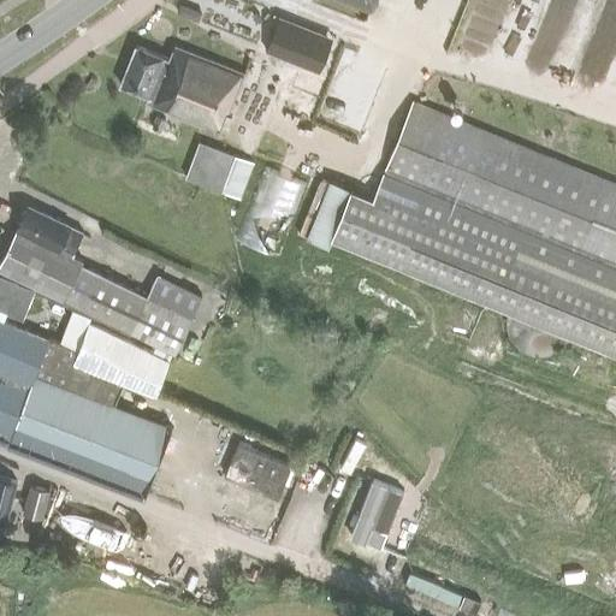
[(342,0),(369,11),(373,0),(342,0)]
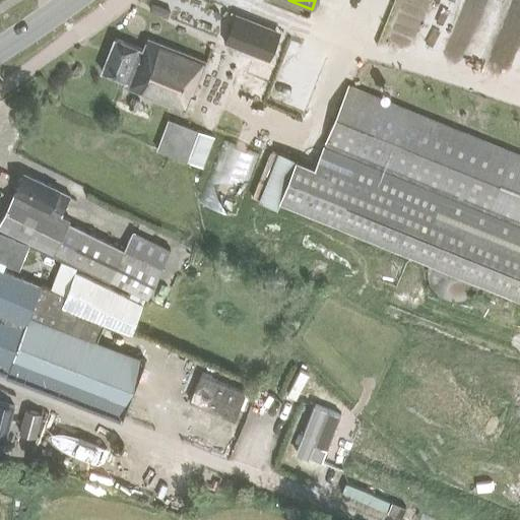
[(243,51),(269,61),(278,39),(252,27),(243,51)]
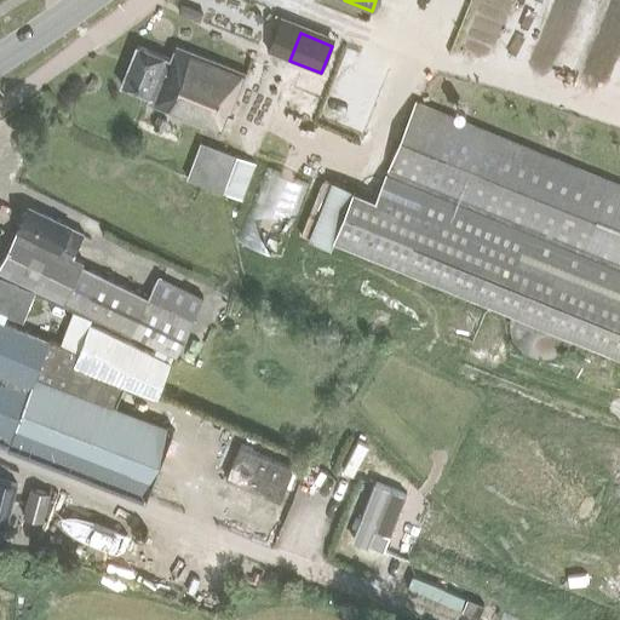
[(219,131),(227,113),(229,114),(245,74),(174,46),(170,59),(136,46),(121,85),(148,96),(145,102),(219,131)]
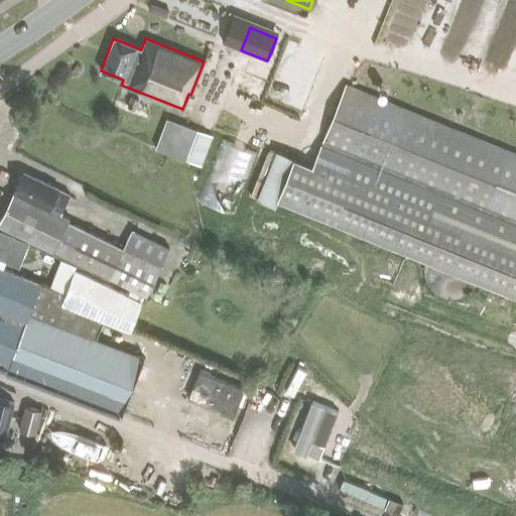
[(250,59),(244,74),(266,83),(271,69),(250,59)]
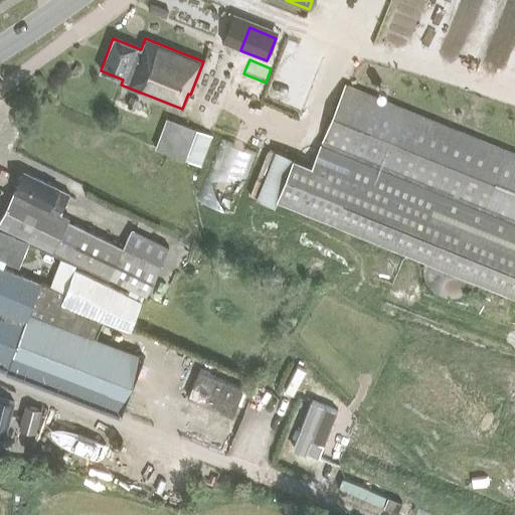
[(423,276),(426,284),(432,291),(440,296),(448,298),(457,297),(465,294),(472,289),(477,281),(477,279),(514,294),(514,155),(345,86),(312,167),(293,160),(278,197),(425,258),(424,259),(422,267),(423,276)]
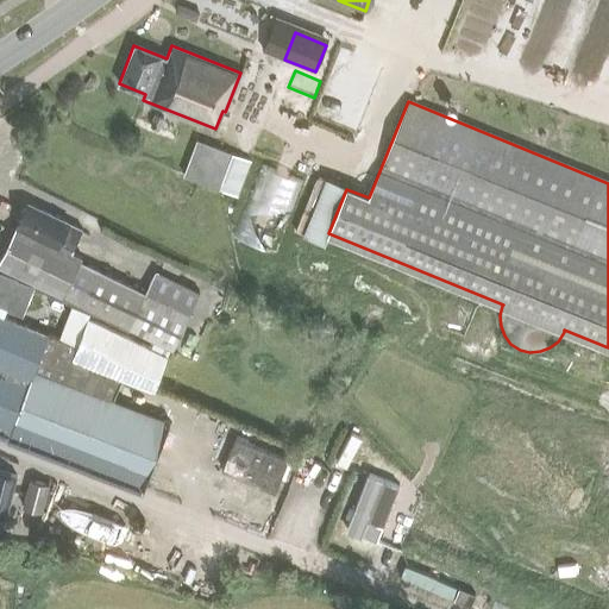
[(196,140),(189,158),(202,163),(195,180),(236,195),(250,161),(209,146),(196,140)]
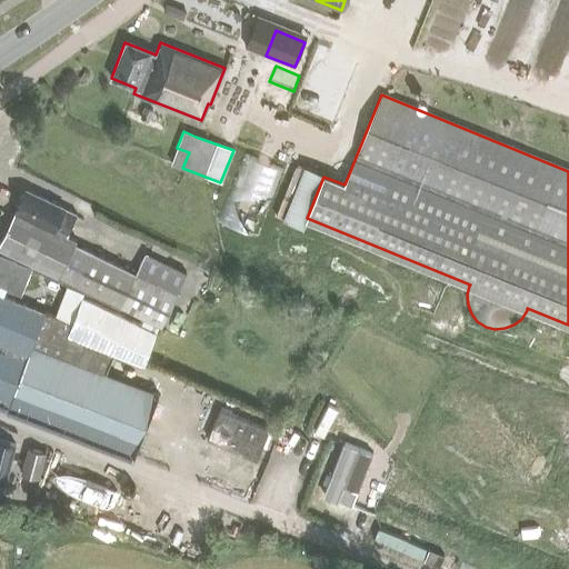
[(246,152),(225,221),(261,232),(282,165),(246,152)]
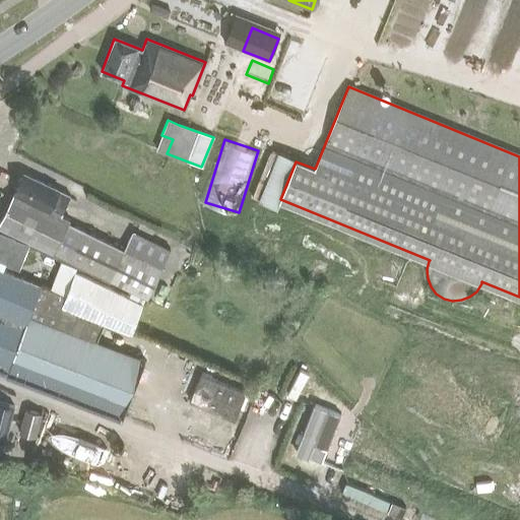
[(60,215),(70,196),(58,190),(59,190),(35,178),(34,181),(22,175),(13,193),(14,193),(0,221),(0,226),(53,253),(111,279),(148,298),(171,249),(133,232),(124,250),(67,223),(69,219),(60,215)]
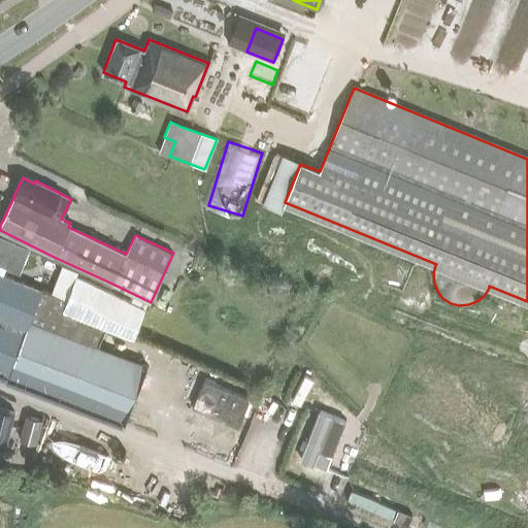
[(0,373),(8,376),(7,378),(123,425),(146,367),(97,347),(105,328),(133,339),(136,331),(144,308),(76,275),(67,299),(0,272),(0,264),(4,266),(19,272),(28,249),(13,243),(13,241),(0,235),(0,373)]
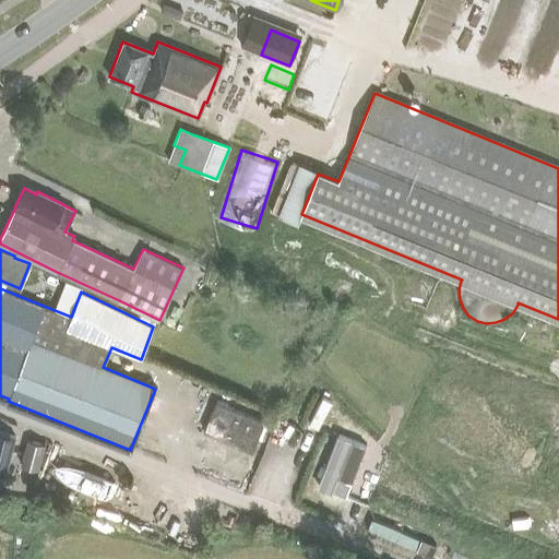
[(0,475),(3,476),(14,437),(0,432),(0,475)]
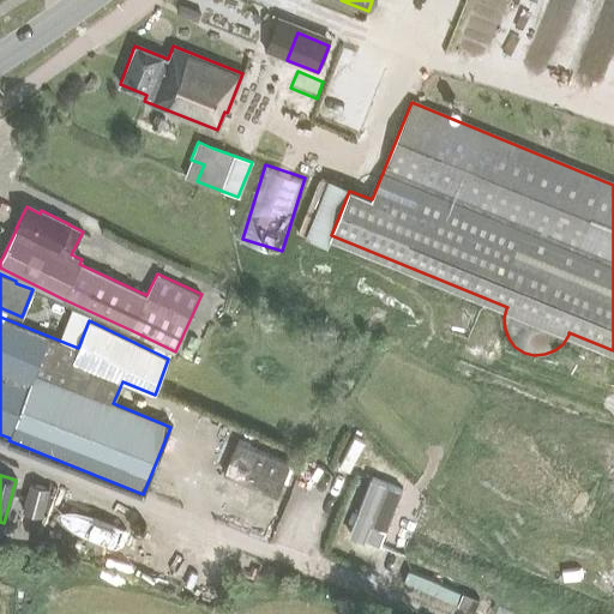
[(30,485),(23,511),(41,517),(48,489),(30,485)]
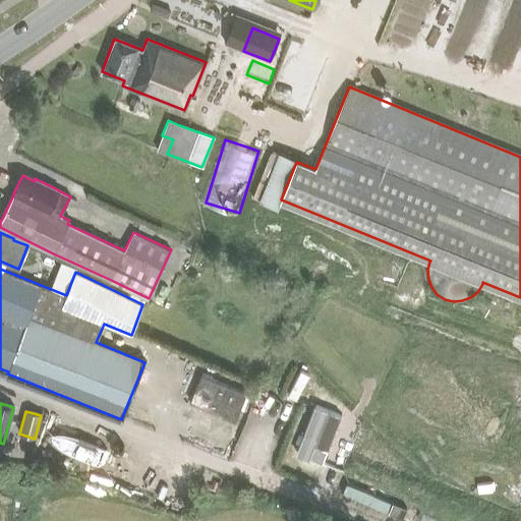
[(119,469),(123,458),(66,438),(63,449),(119,469)]
